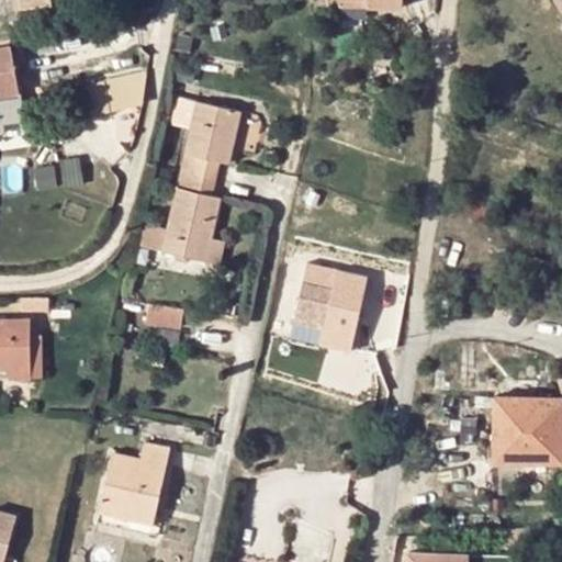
[(561,0),(550,0),(558,15),(561,12),(561,0)]
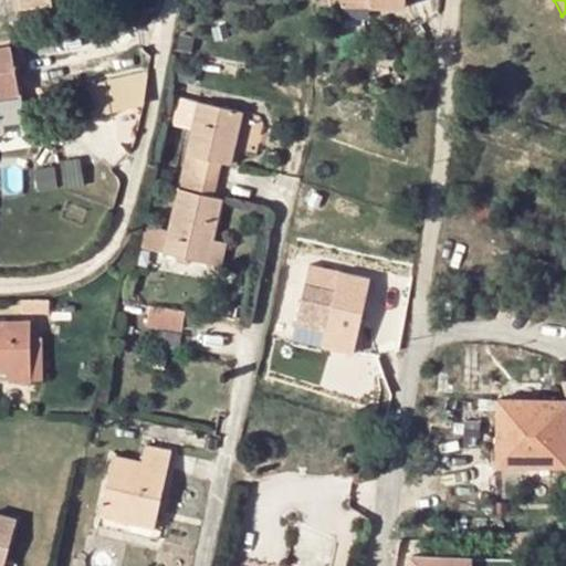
[(12,45),(0,46),(0,92),(20,88),(12,45)]
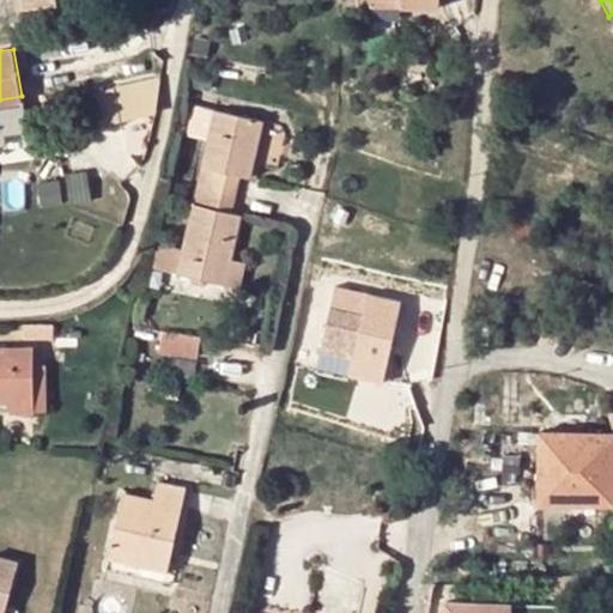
[(161,86),(162,77),(92,91),(98,123),(116,120),(149,114),(155,113),(161,86)]
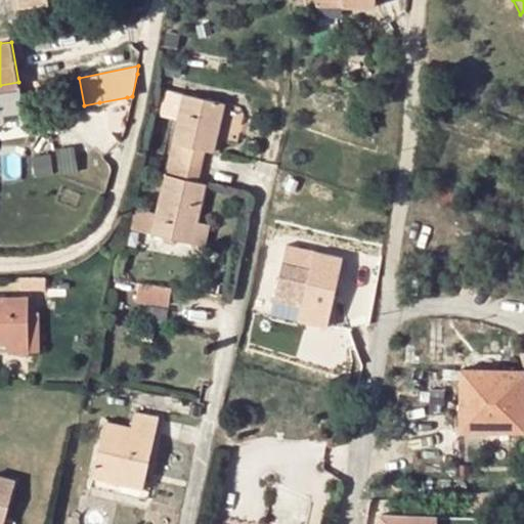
[(161,197),(158,210),(153,230),(192,239),(198,220),(206,182),(198,180),(201,165),(205,148),(213,150),(224,103),(184,94),(170,157),(161,197)]
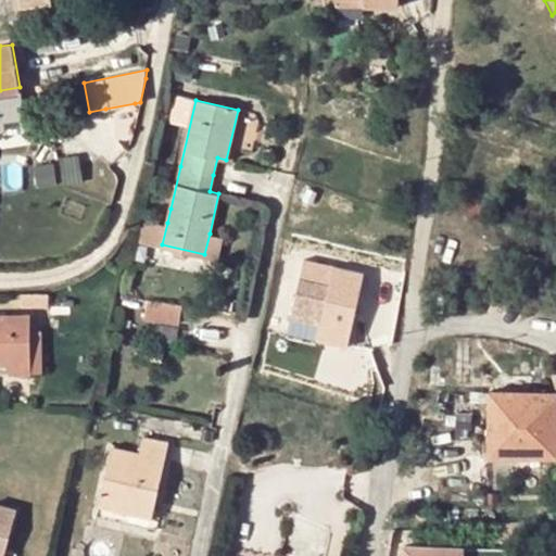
[(144,240),(162,244),(167,223),(150,218),(144,240)]
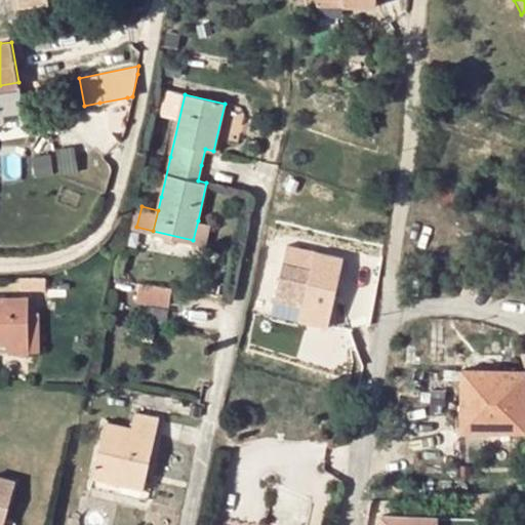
[(198,220),(193,240),(205,243),(210,224),(198,220)]
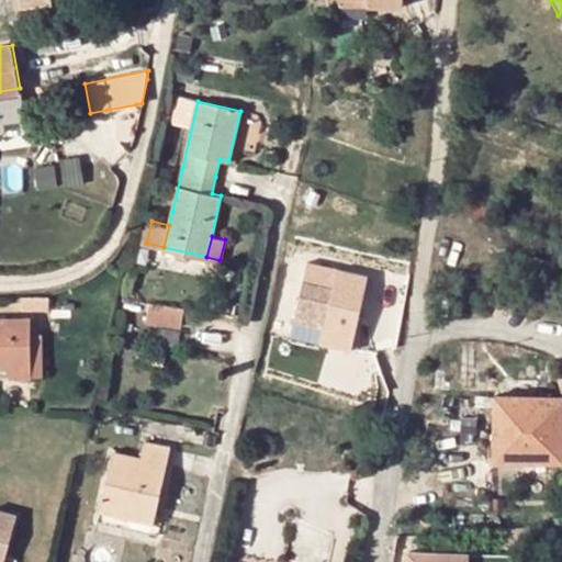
[(303,281),(294,319),(324,326),(333,288),(303,281)]
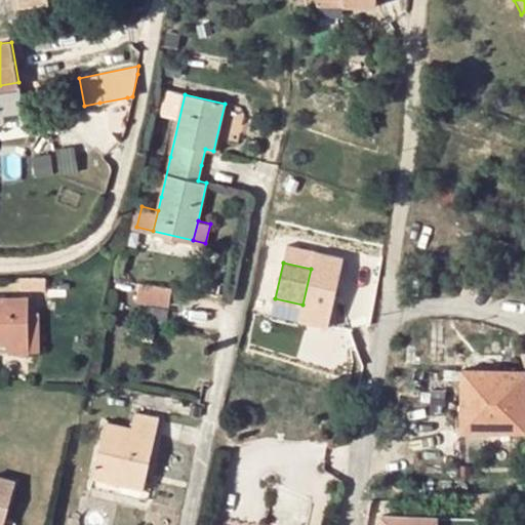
[(136,293),(170,301),(173,285),(139,278),(136,293)]
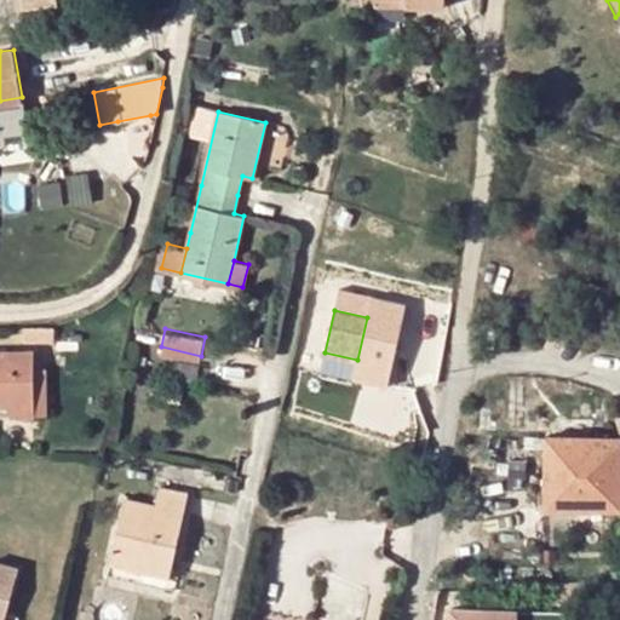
[(0,350),(0,402),(35,402),(35,371),(35,350),(0,350)]
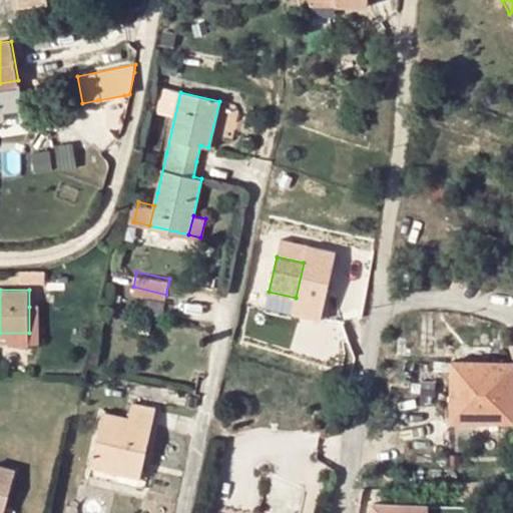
[(29,333),(0,333),(0,344),(38,344),(38,308),(29,307),(29,333)]
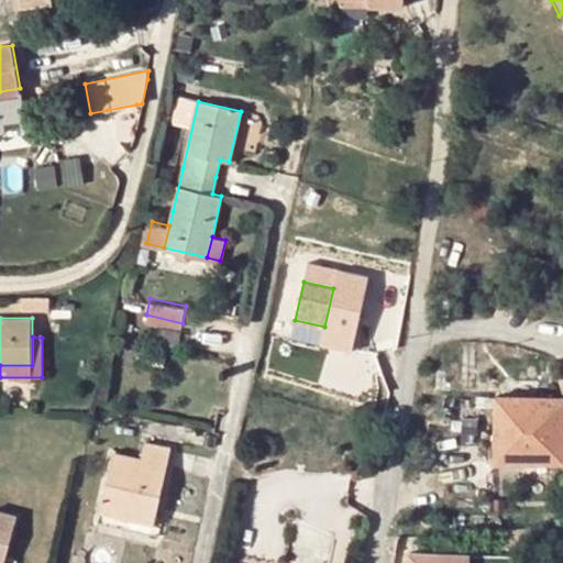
[(155,353),(153,364),(164,365),(165,354),(155,353)]
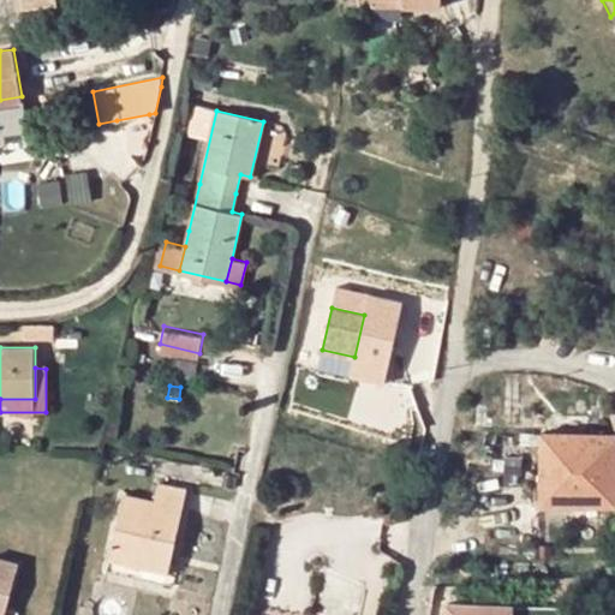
[(541,500),(614,501),(614,433),(542,429),(541,500)]
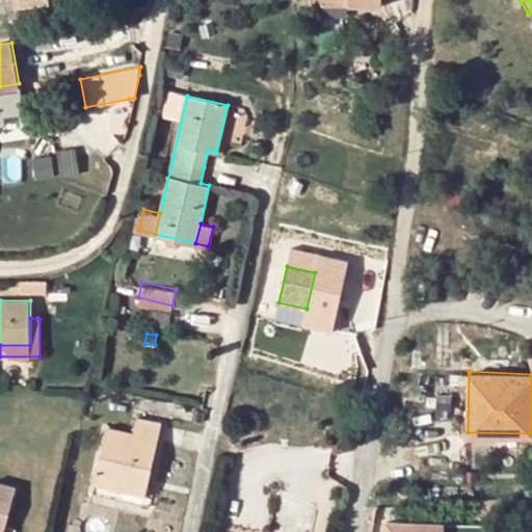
[(133,432),(107,427),(95,485),(143,496),(162,423),(136,418),(133,432)]
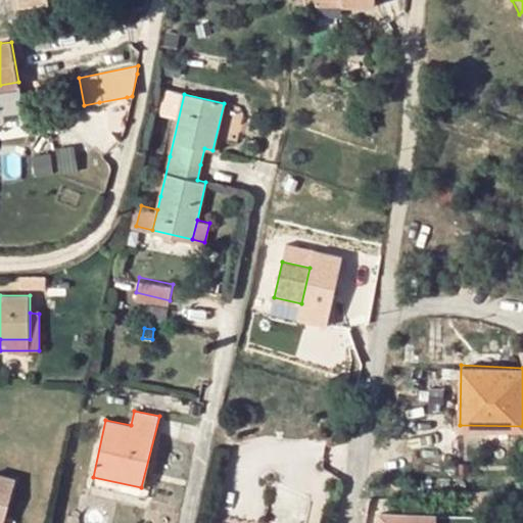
[(289,423),(289,424),(334,435),(334,430),(289,423)]
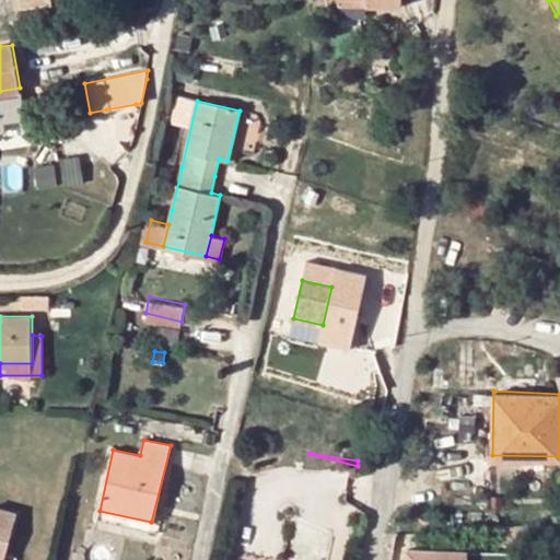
[(0,559),(3,559),(14,516),(0,512),(0,559)]
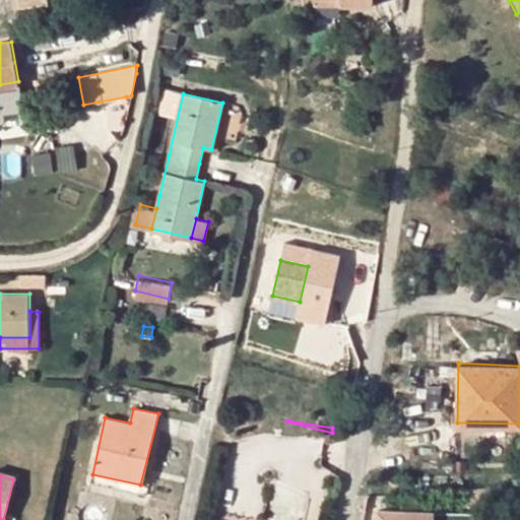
[(379,510),(378,519),(433,519),(433,511),(379,510)]
